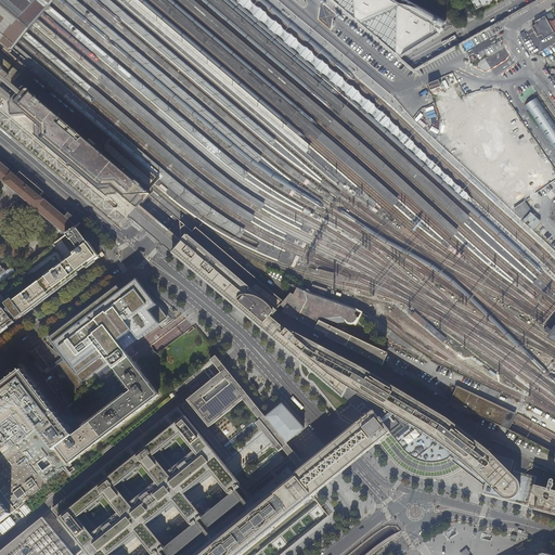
[(0,0),(0,39),(14,51),(55,0),(0,0)]
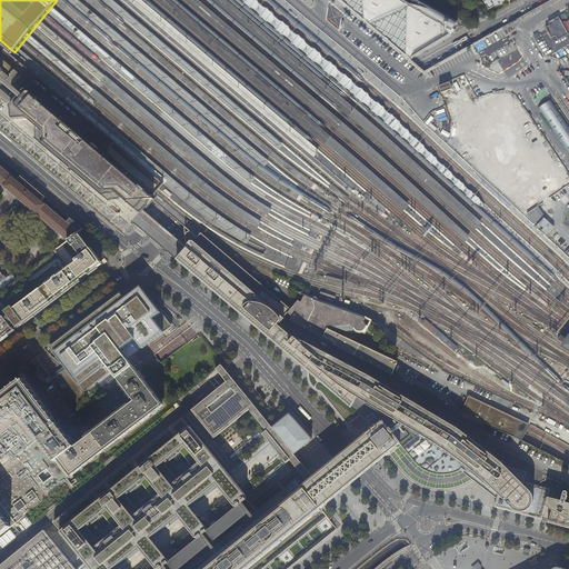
[(320,151),(298,133),(140,0),(136,0),(132,3),(315,158),(320,151)]
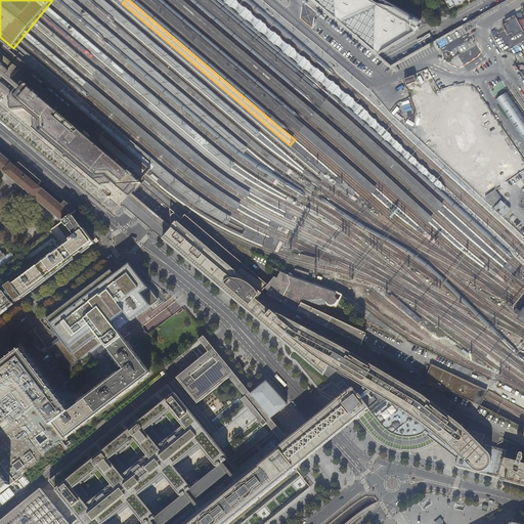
[(313,0),(336,18),(340,23),(374,51),(379,54),(380,54),(415,33),(415,32),(417,33),(418,31),(419,32),(420,30),(419,29),(423,23),(416,18),(397,8),(384,0),(313,0)]
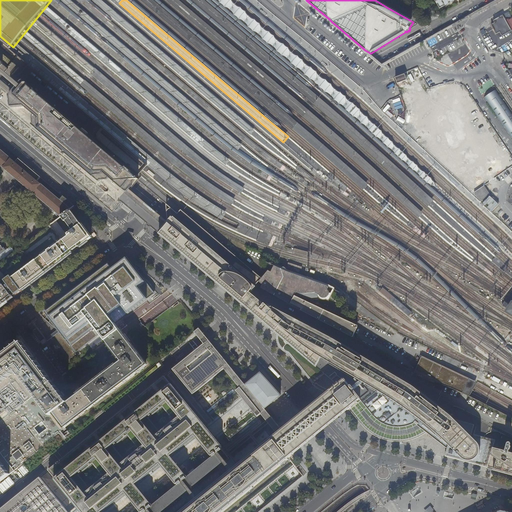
[(500,32),(502,36),(505,35),(511,31),(511,30),(506,20),(505,18),(503,15),(493,20),(495,23),(491,25),(496,34),(500,32)]
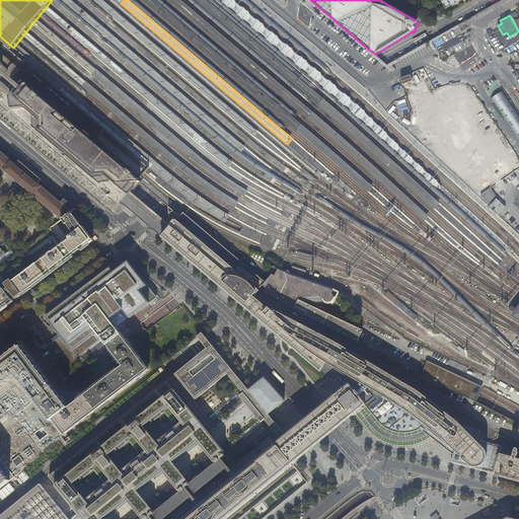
[(0,51),(0,78),(0,79),(3,75),(7,70),(13,63),(0,51)]
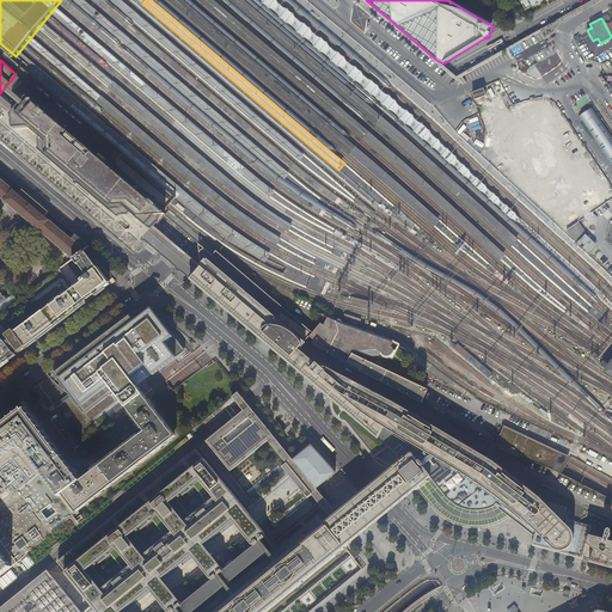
[(57,109),(16,74),(8,83),(4,89),(0,93),(16,106),(17,112),(17,124),(32,123),(40,129),(41,150),(41,151),(43,152),(61,169),(89,191),(101,202),(116,215),(118,214),(124,214),(128,209),(138,218),(144,222),(146,225),(150,227),(163,212),(170,203),(182,189),(71,95),(57,109)]
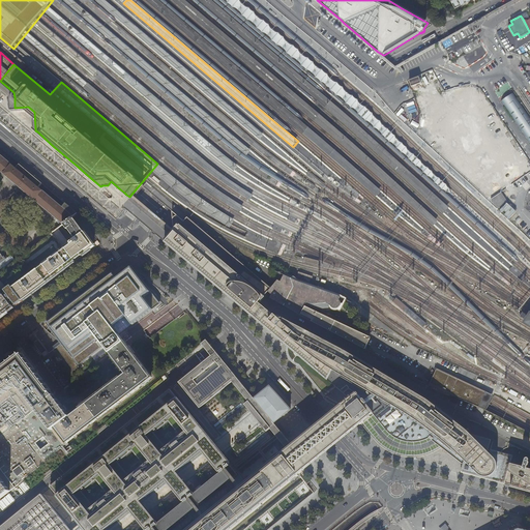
[(450,100),(438,69),(408,81),(419,113),(422,113),(450,100)]
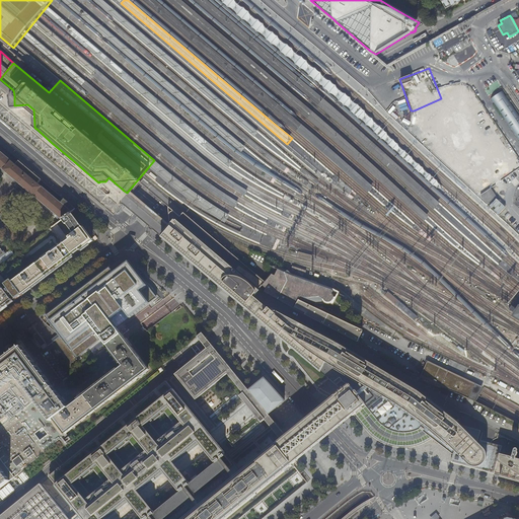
[(518,116),(503,92),(491,100),(518,143),(518,116)]
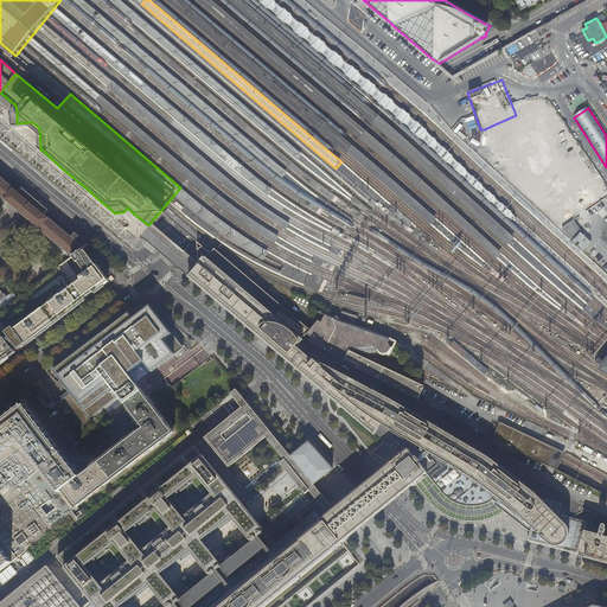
[(74,257),(84,249),(89,244),(82,238),(78,235),(63,223),(57,218),(45,208),(43,205),(27,192),(23,189),(19,193),(4,180),(0,177),(0,195),(10,204),(45,232),(74,257)]
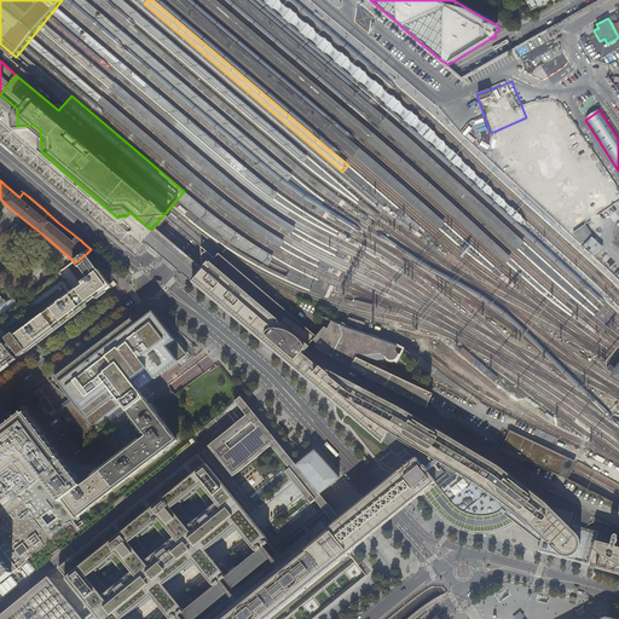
[(288,313),(217,253),(213,256),(204,249),(198,244),(201,265),(195,273),(191,277),(190,279),(191,284),(195,288),(213,302),(231,318),(249,334),(264,345),(285,363),(333,401),(356,422),(381,444),(385,439),(388,431),(421,451),(416,456),(401,470),(422,495),(426,498),(441,518),(446,522),(451,526),(463,531),(469,533),(481,533),(491,532),(499,531),(505,528),(509,526),(515,522),(522,528),(539,543),(539,547),(538,551),(565,559),(580,562),(590,565),(618,572),(618,547),(615,547),(618,537),(618,536),(617,536),(615,534),(614,536),(613,536),(611,545),(599,542),(601,532),(599,532),(597,532),(596,532),(595,532),(594,532),(583,530),(574,526),(571,526),(573,514),(551,508),(505,472),(480,455),(438,431),(408,411),(387,400),(350,381),(319,363),(318,364),(318,365),(308,357),(304,352),(312,341),(311,340),(314,335),(288,313)]
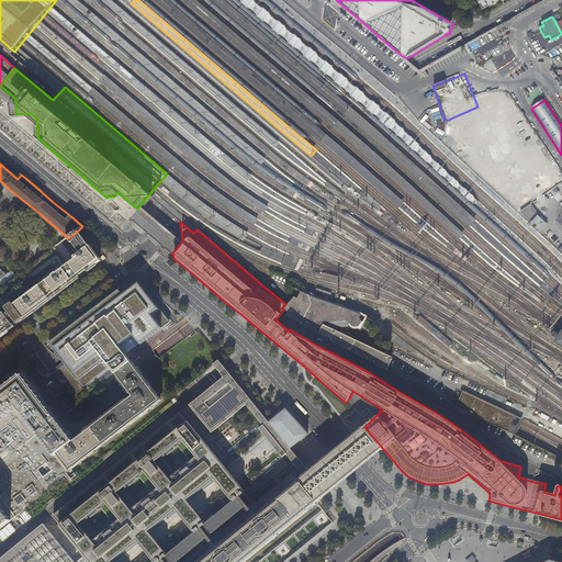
[(0,250),(19,231),(9,223),(0,233),(0,250)]
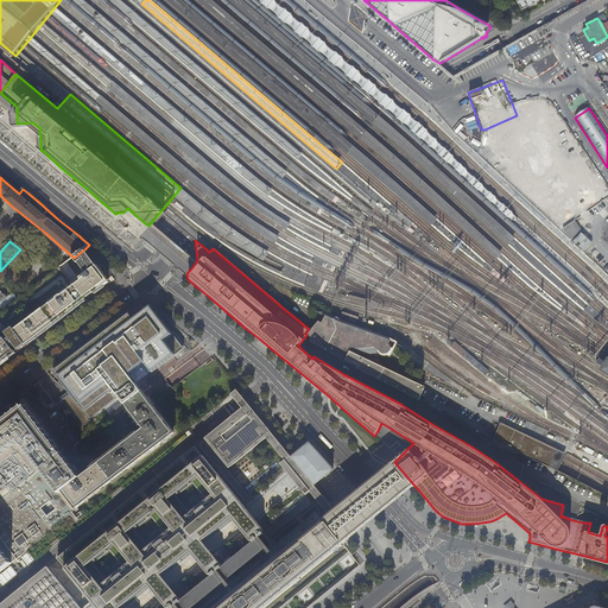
[(74,258),(86,274),(73,284),(59,267),(18,298),(0,312),(13,328),(14,330),(26,346),(30,342),(40,334),(54,325),(64,317),(75,309),(86,301),(96,293),(107,285),(109,283),(97,267),(92,259),(84,249),(74,258)]
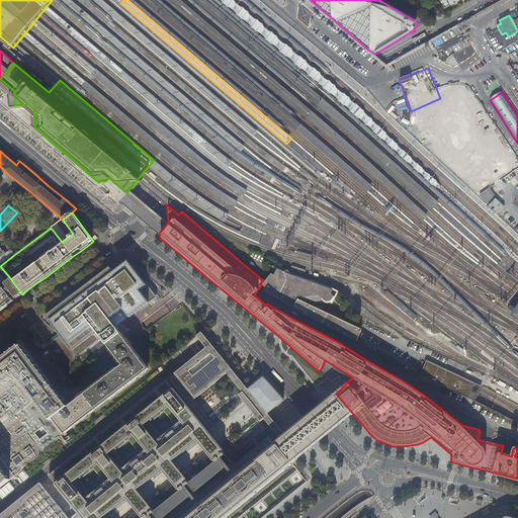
[(0,397),(17,384),(27,399),(7,414),(11,419),(37,400),(53,419),(55,418),(66,431),(148,368),(117,329),(151,304),(121,266),(115,271),(110,265),(99,273),(84,285),(69,297),(53,309),(45,315),(51,324),(38,333),(48,345),(55,340),(72,362),(77,357),(82,364),(107,345),(122,365),(69,407),(22,346),(20,347),(19,345),(0,359),(0,397)]
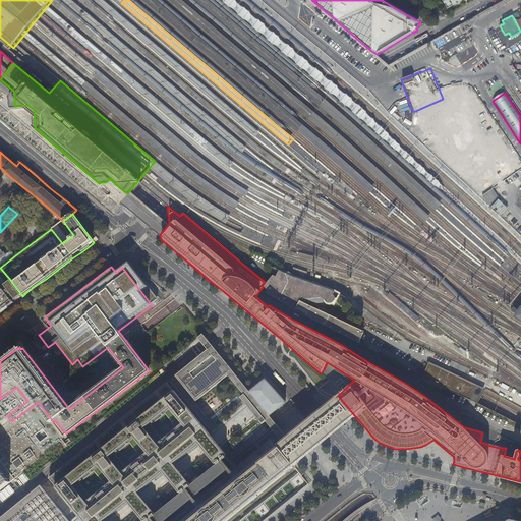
[(293,312),(299,300),(300,300),(301,297),(305,298),(306,299),(310,299),(311,299),(312,299),(313,299),(316,299),(317,299),(319,299),(320,299),(321,299),(322,299),(323,300),(324,301),(325,302),(325,303),(327,303),(328,304),(329,304),(329,303),(331,303),(332,302),(333,301),(333,300),(333,298),(333,296),(332,295),(333,293),(334,291),(331,289),(291,276),(278,270),(275,276),(272,274),(265,282),(262,286),(263,287),(264,288),(266,289),(264,293),(281,301),(292,307),(291,310),(293,312)]
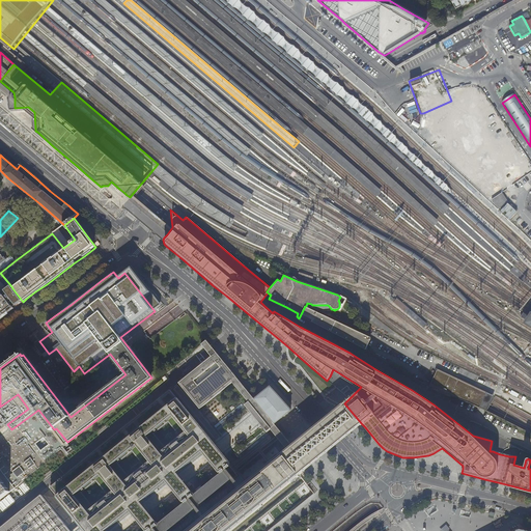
[(12,288),(11,286),(6,289),(19,305),(20,304),(23,302),(12,288)]
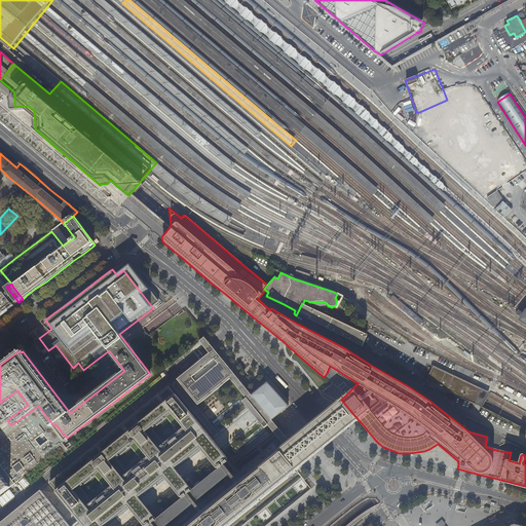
[(2,291),(0,287),(0,315),(7,310),(12,306),(13,306),(2,291)]
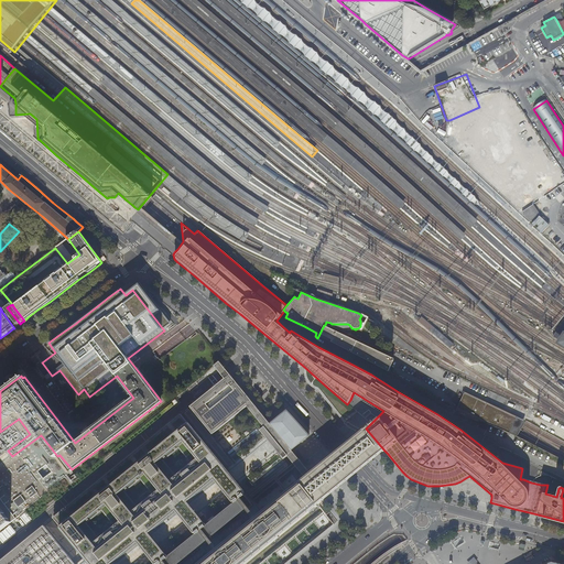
[(20,324),(7,307),(4,310),(2,312),(14,328),(17,326),(20,324)]
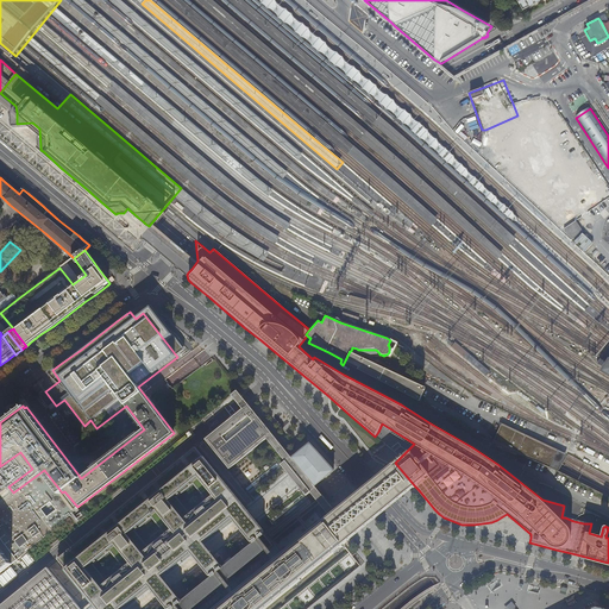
[(554,338),(569,346),(571,344),(556,336),(554,338)]
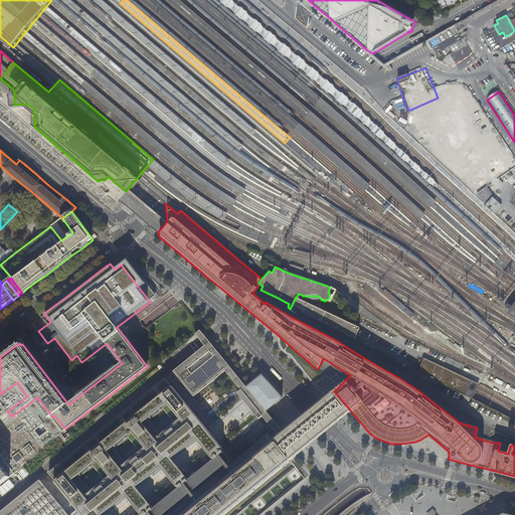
[(403,312),(406,308),(384,290),(381,293),(403,312)]
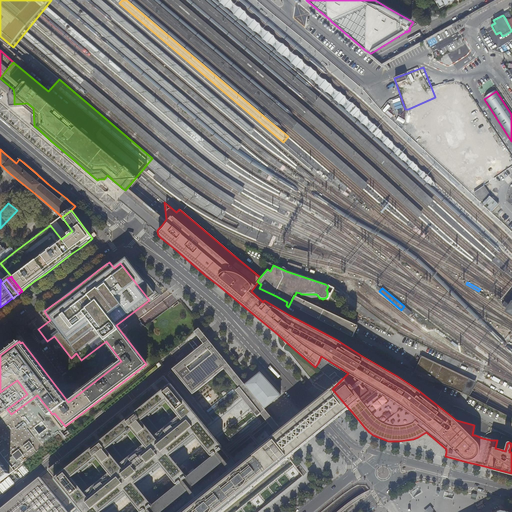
[(294,295),(288,307),(301,313),(305,315),(306,313),(348,335),(352,337),(357,325),(294,295)]
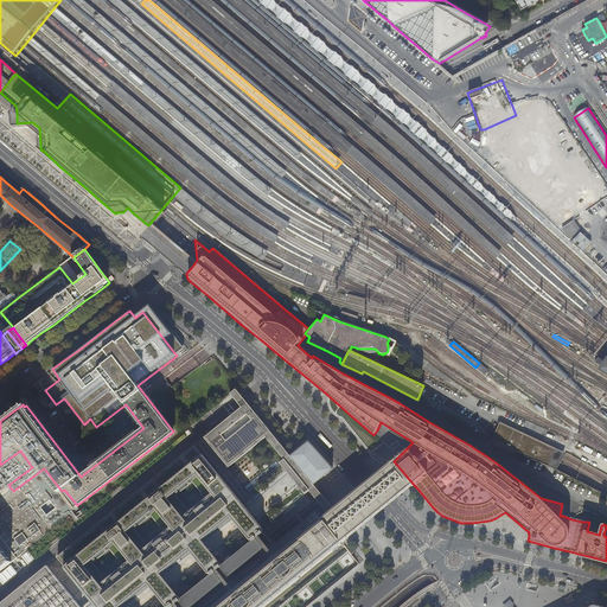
[(595,362),(606,369),(606,360),(599,356),(595,362)]
